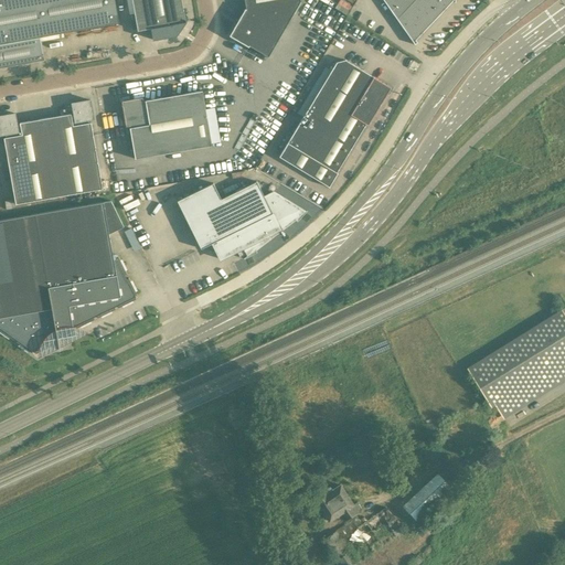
[(40,36),(118,23),(114,0),(0,0),(0,67),(44,61),(40,36)]
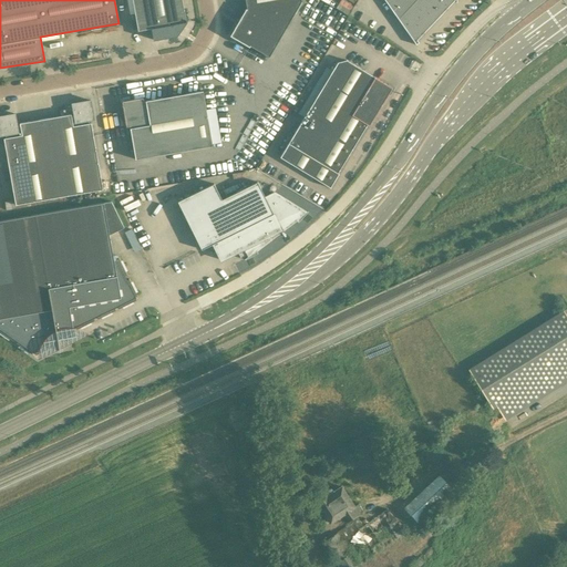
[(177,35),(186,22),(186,20),(185,20),(182,0),(132,0),(137,31),(151,29),(153,40),(177,35)]
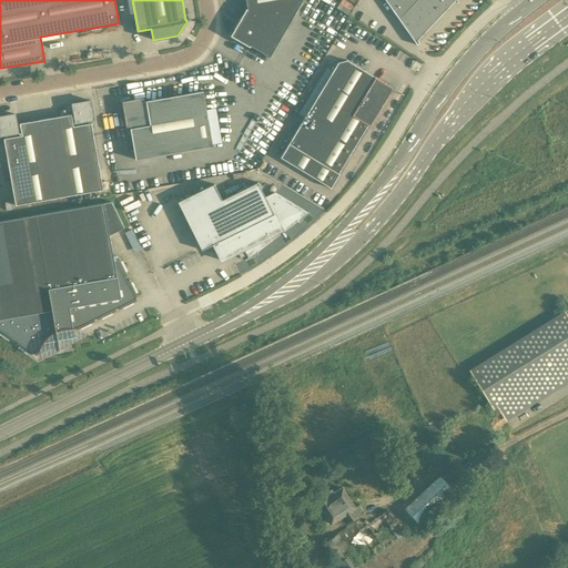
[(245,0),(245,2),(246,9),(230,37),(250,48),(251,47),(270,58),(302,1),(301,0),(245,0)]
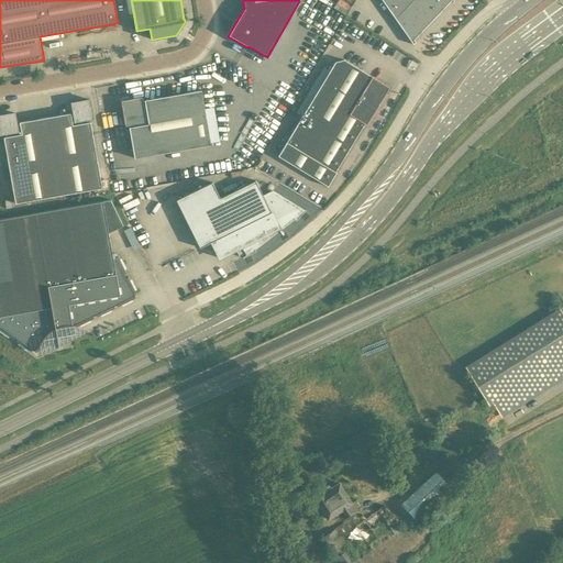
[(383,0),(414,45),(416,42),(414,41),(451,0),(383,0)]
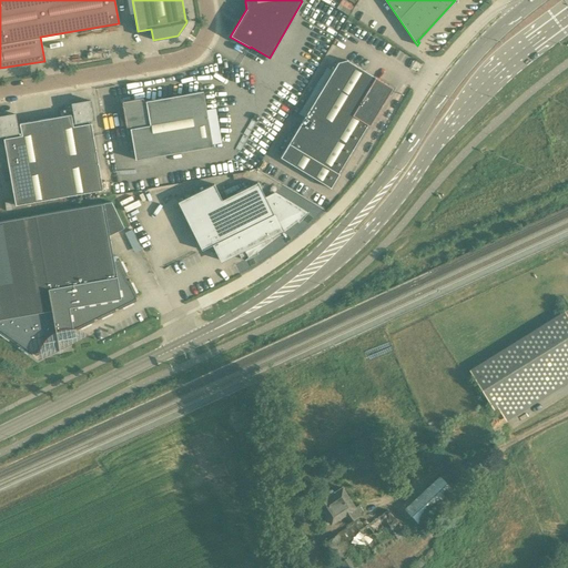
[(369,127),(393,88),(347,60),(338,62),(280,158),(331,189),(340,174),(338,174),(368,125),(369,127)]
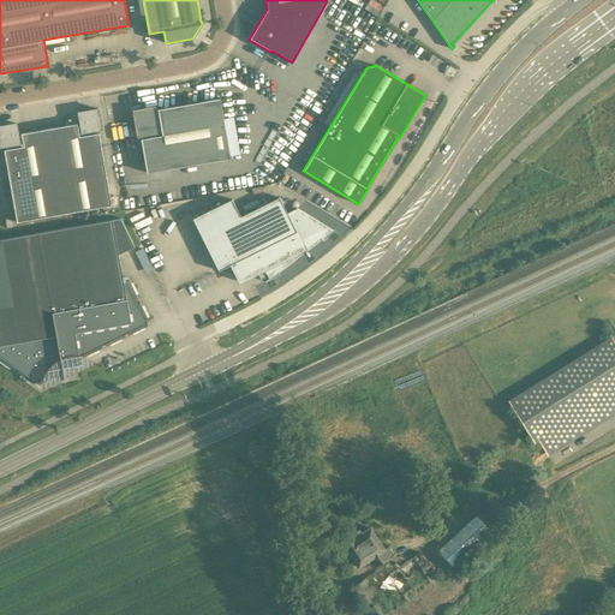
[(147,173),(231,159),(220,99),(137,113),(147,173)]
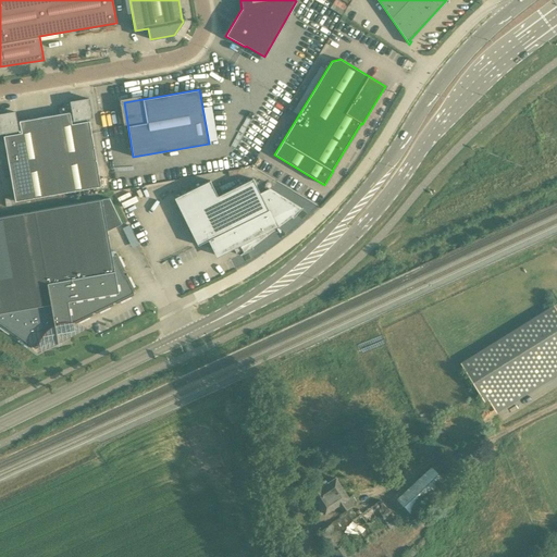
[(70,112),(45,116),(58,194),(101,186),(89,121),(87,121),(87,118),(93,118),(93,116),(91,116),(88,100),(89,100),(89,99),(71,102),(71,103),(73,114),(70,114),(70,112)]
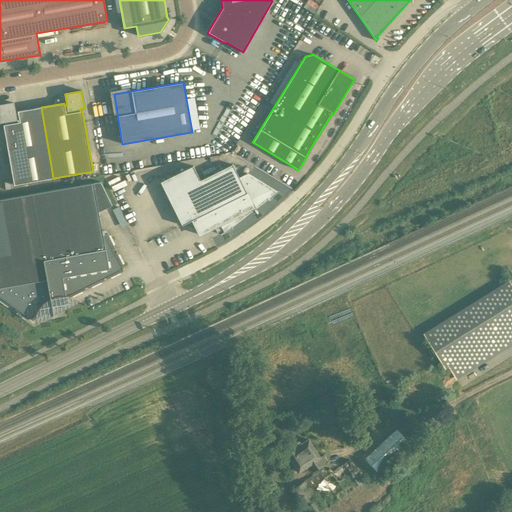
[(14,185),(53,178),(41,107),(18,111),(18,114),(15,114),(13,104),(14,104),(14,103),(0,105),(0,122),(5,122),(5,125),(3,125),(14,185)]
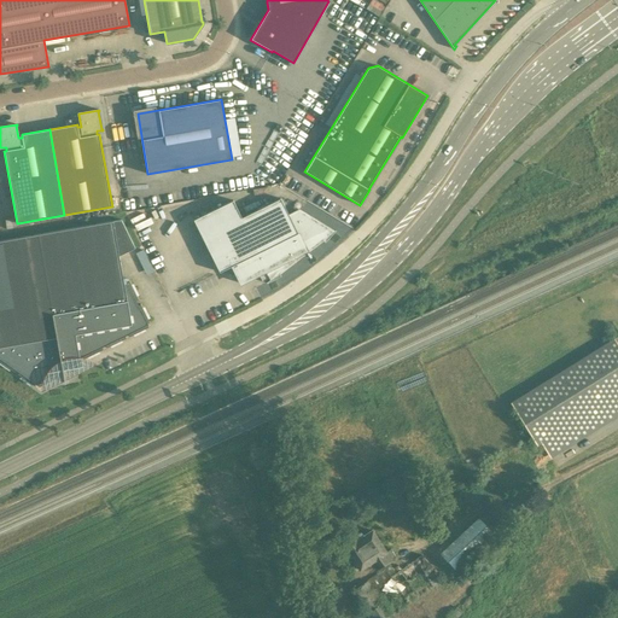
[(233,200),(193,220),(215,264),(220,273),(231,267),(234,275),(237,274),(240,284),(262,274),(267,284),(277,279),(275,277),(327,238),(328,239),(334,232),(299,211),(289,216),(280,198),(242,217),(233,200)]
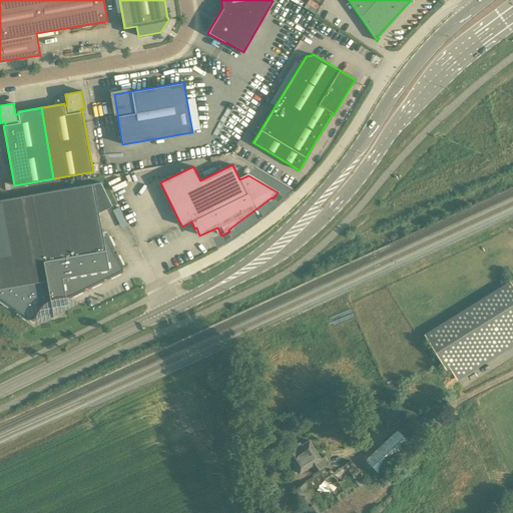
[(0,301),(30,322),(53,312),(52,308),(67,305),(66,300),(125,271),(107,233),(103,235),(99,212),(112,206),(100,182),(0,199),(0,301)]
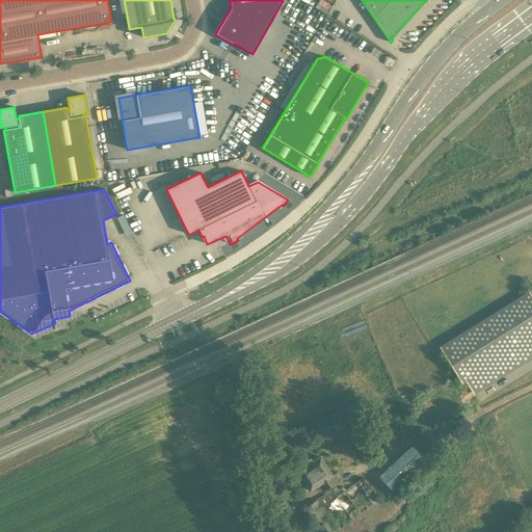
[(467,381),(473,392),(531,354),(531,299),(528,292),(520,297),(440,346),(462,383),(467,381)]
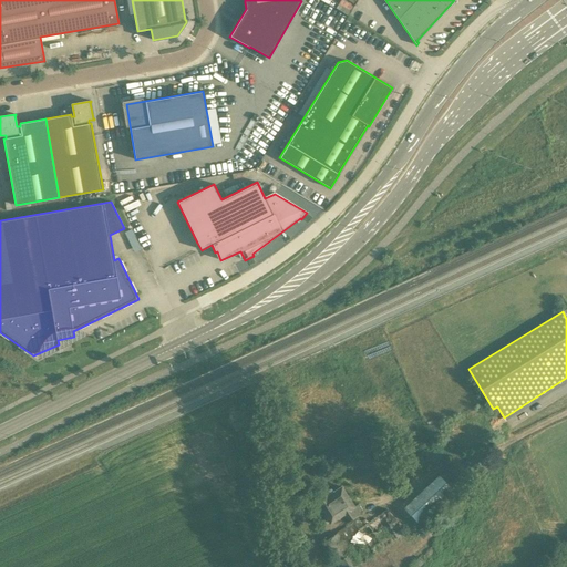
[(447,471),(440,477),(439,475),(403,507),(423,528),(456,498),(450,490),(457,483),(447,471)]
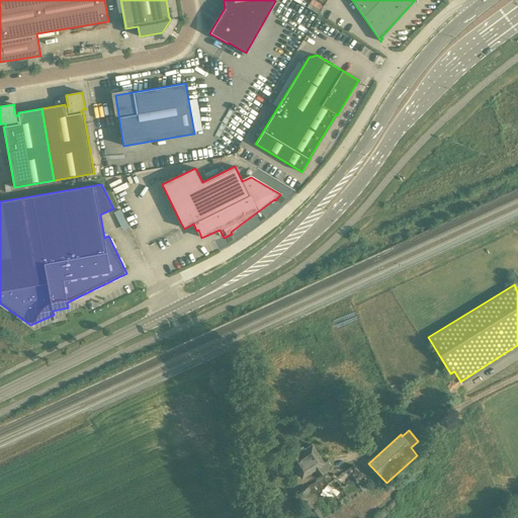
[(293,496),(308,517),(324,517),(368,488),(354,465),(331,480),(326,471),(332,467),(327,460),(324,462),(312,443),(297,453),(296,452),(288,457),(303,478),(314,470),(318,477),(320,480),(308,487),(293,496)]
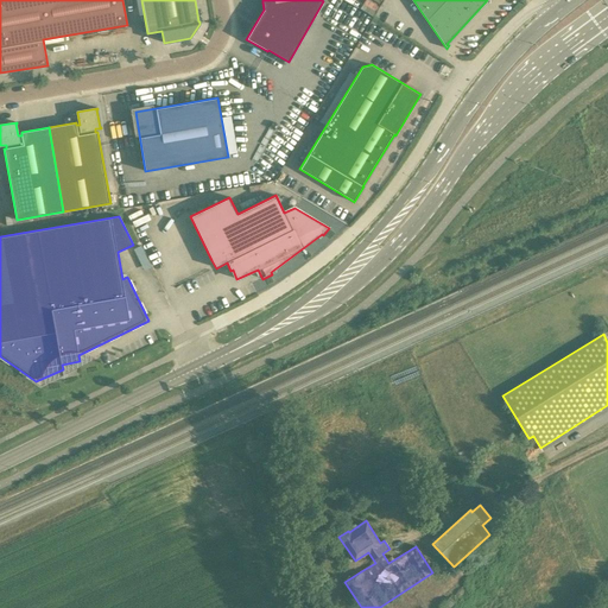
[(438,607),(455,607),(458,606),(449,597),(438,607)]
